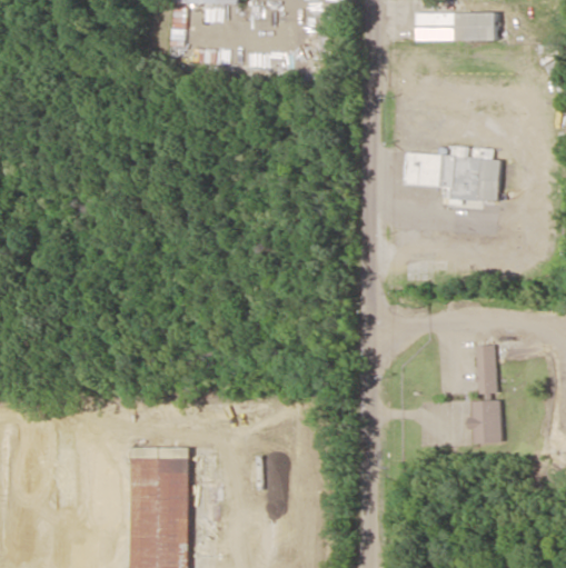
[(415,15),(415,41),(496,40),(495,13),(415,15)]
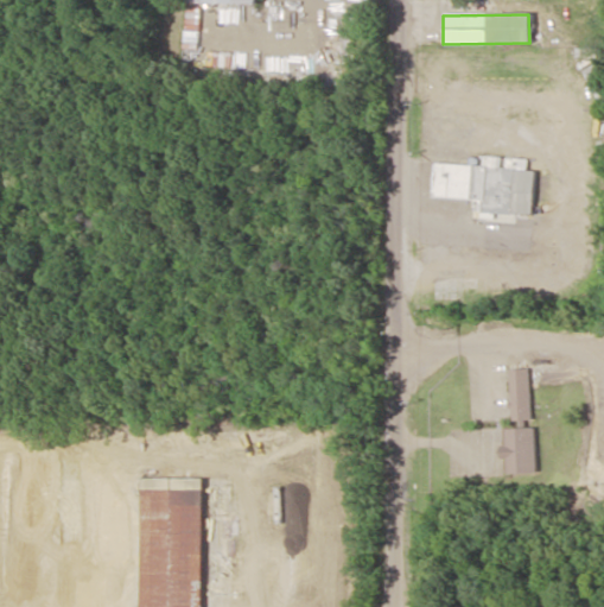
[(533,215),(534,171),(526,171),(526,160),(510,159),(510,169),(498,168),(498,157),(481,157),(481,166),(432,164),(431,197),(474,200),(472,213),(533,215)]
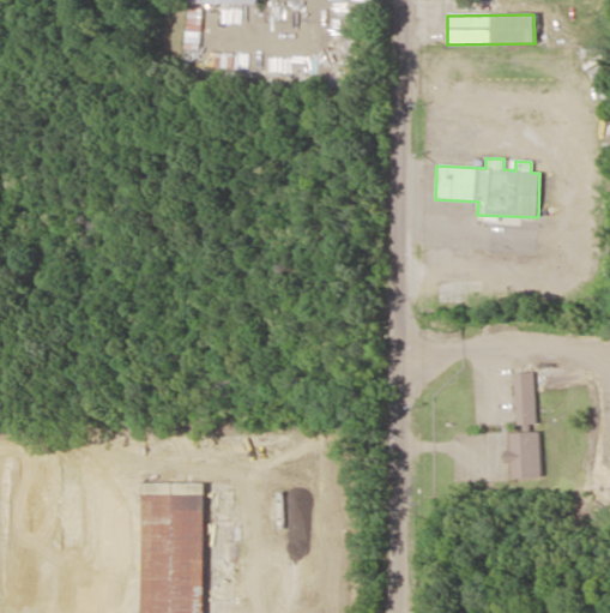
[(514,426),(535,425),(533,373),(512,373),(514,426)]
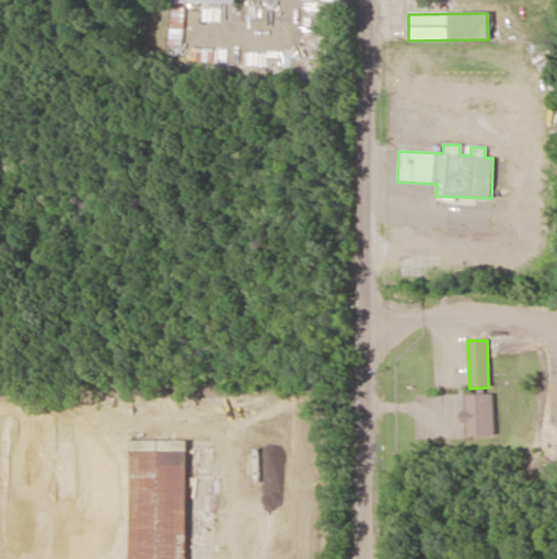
[(463,395),(464,410),(459,411),(460,422),(465,422),(466,438),(494,437),(491,394),(463,395)]
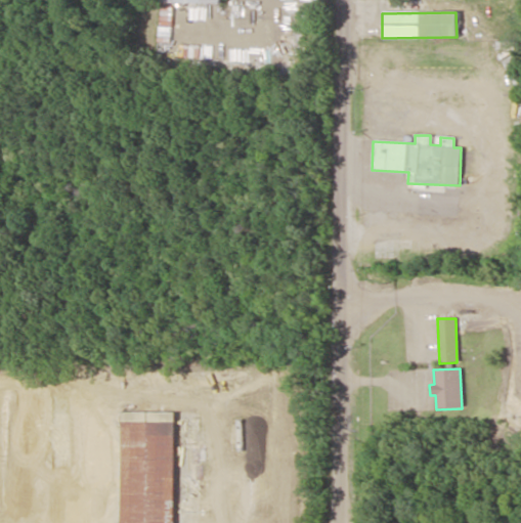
[(172,522),(174,412),(120,412),(119,522),(172,522)]
